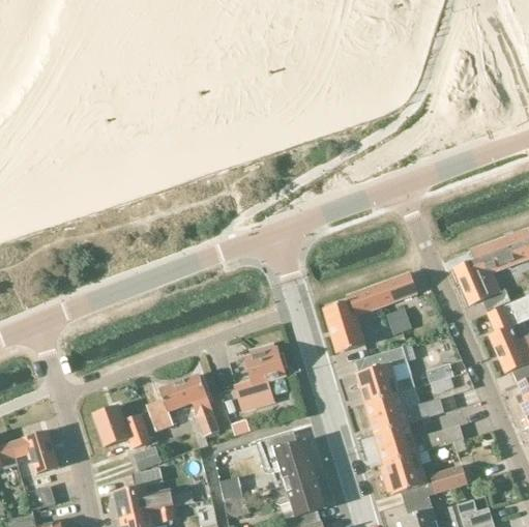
[(193,0),(203,9),(211,0),(193,0)]
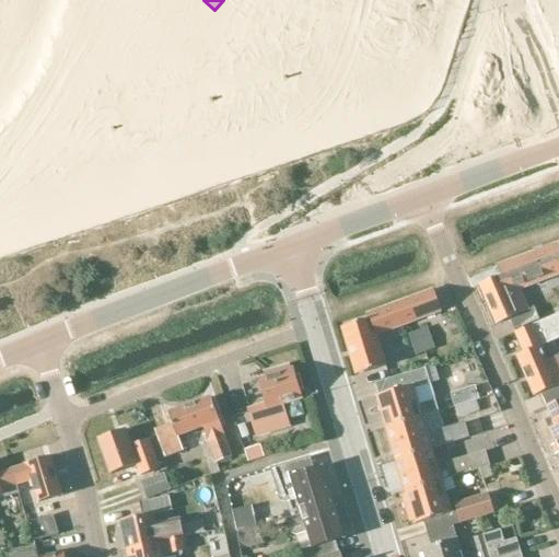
[(6,50),(3,60),(11,60),(11,61),(37,65),(44,10),(18,7),(18,8),(11,7),(10,16),(15,16),(14,23),(18,24),(15,45),(12,45),(11,51),(6,50)]
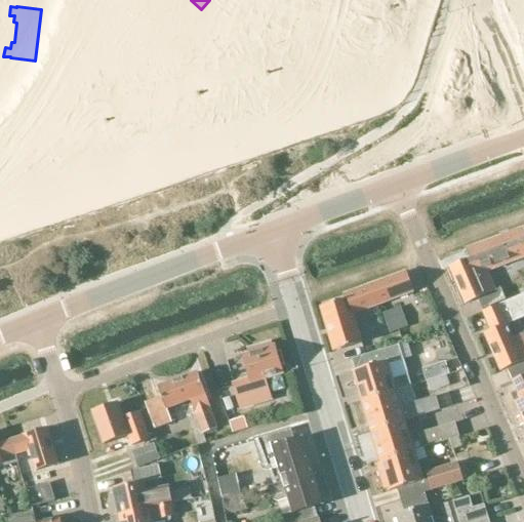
[(213,41),(202,53),(229,78),(268,35),(239,9),(228,21),(240,31),(224,50),(213,41)]
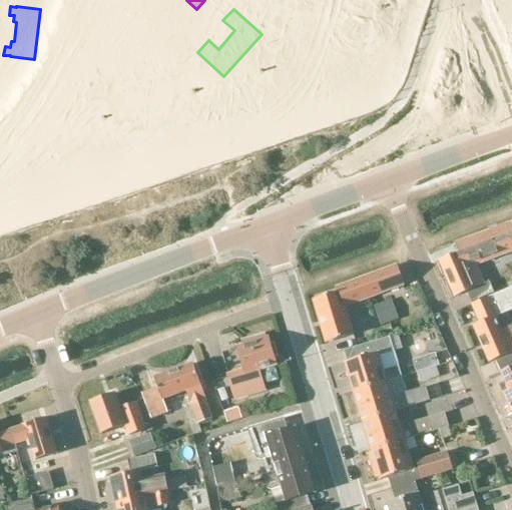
[(397,9),(365,21),(375,47),(407,35),(397,9)]
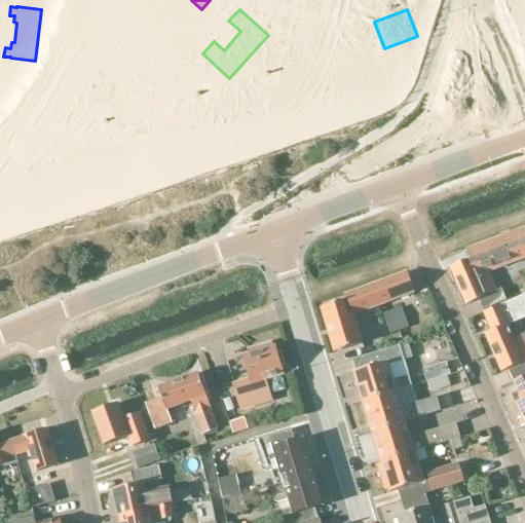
[(297,14),(288,48),(312,55),(323,22),(297,14)]
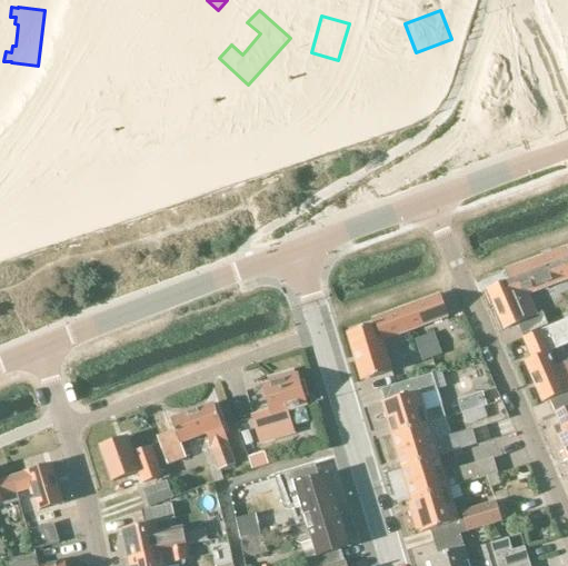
[(100,29),(70,70),(85,82),(93,70),(108,81),(130,51),(100,29)]
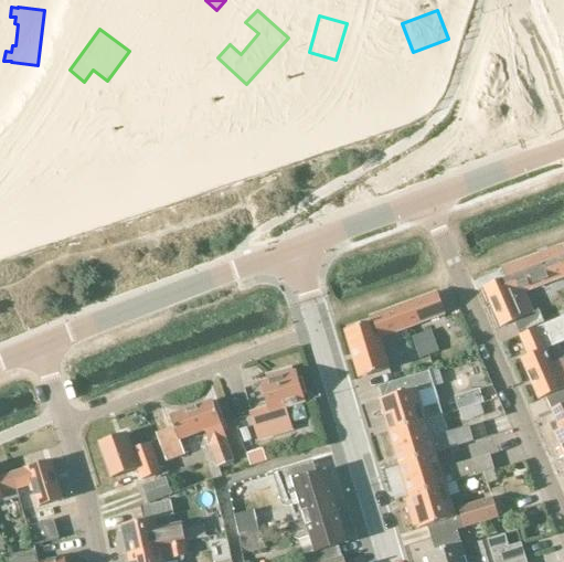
[(178,40),(148,46),(156,83),(185,77),(178,40)]
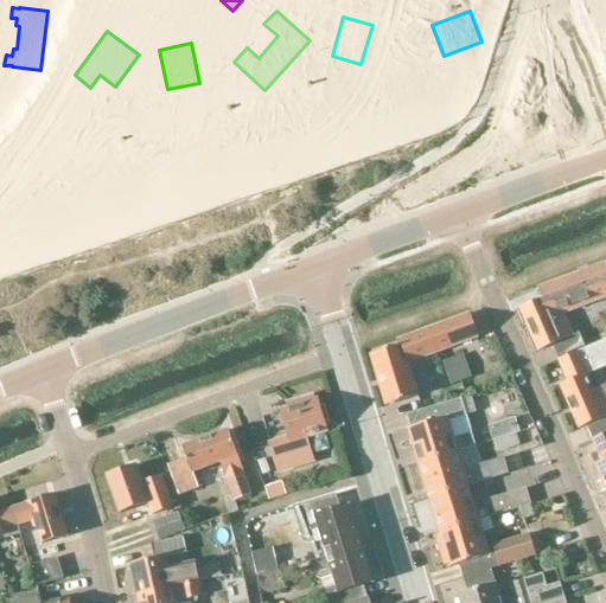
[(0,132),(30,92),(6,75),(0,70),(0,132)]
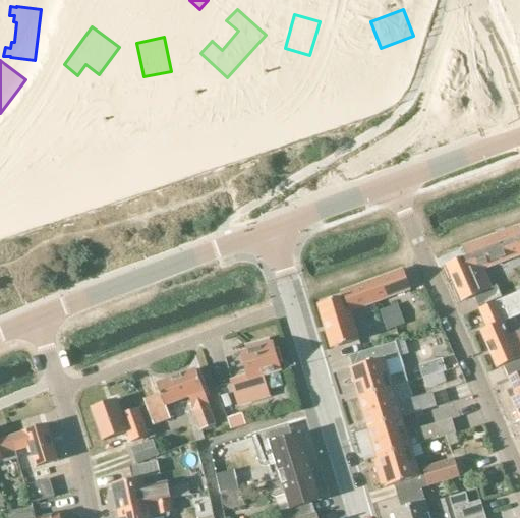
[(334,80),(319,87),(331,120),(385,101),(371,64),(356,69),(361,84),(338,94),(334,80)]
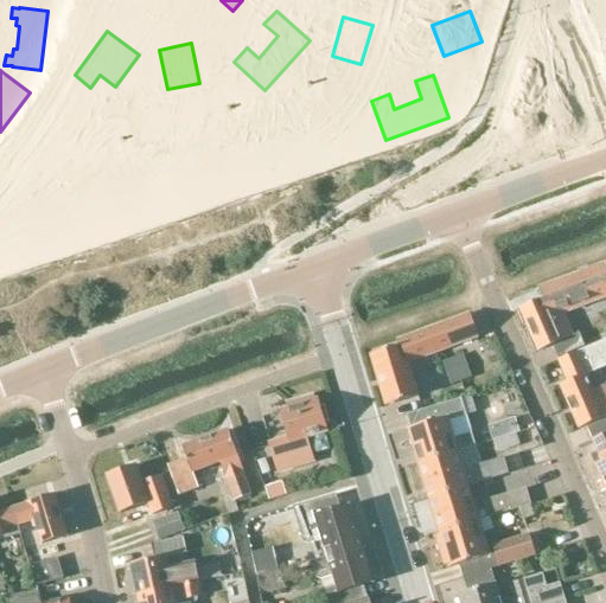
[(299,129),(289,140),(320,164),(335,145),(320,134),(325,126),(331,117),(300,95),(294,102),(292,119),(304,121),(299,129)]
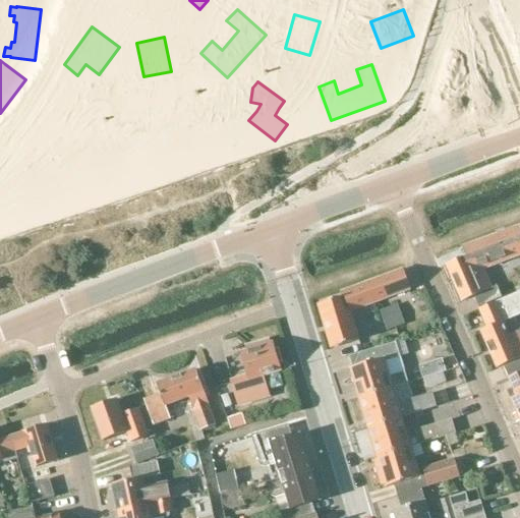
[(50,82),(33,105),(61,125),(78,103),(50,82)]
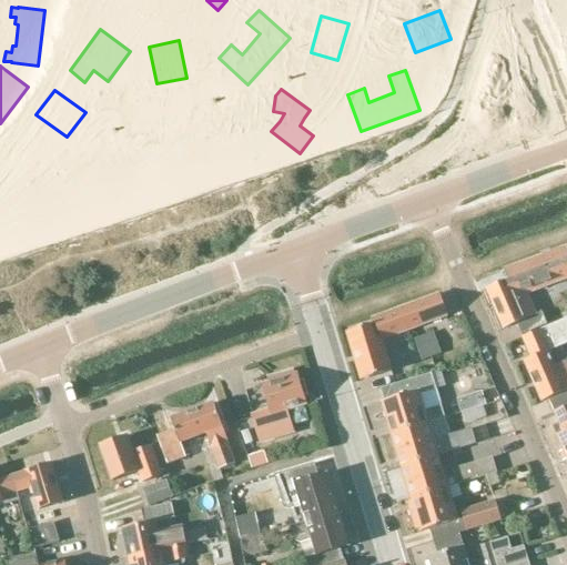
[(171,154),(157,160),(164,178),(212,158),(198,122),(163,137),(171,154)]
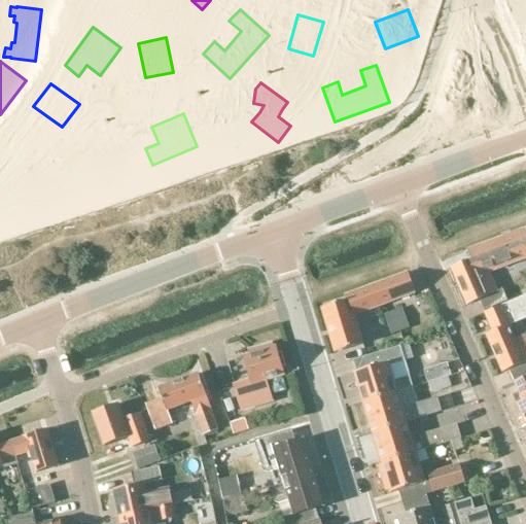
[(0,191),(45,177),(34,143),(19,148),(23,161),(0,168),(0,191)]
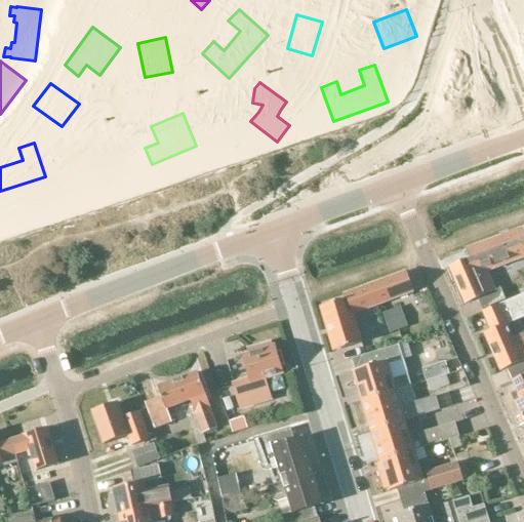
[(81,155),(76,190),(103,194),(107,159),(81,155)]
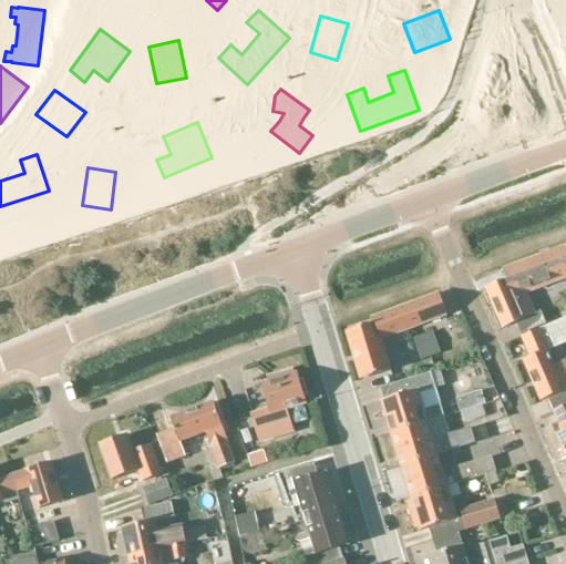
[(4,226),(0,227),(0,259),(13,256),(4,226)]
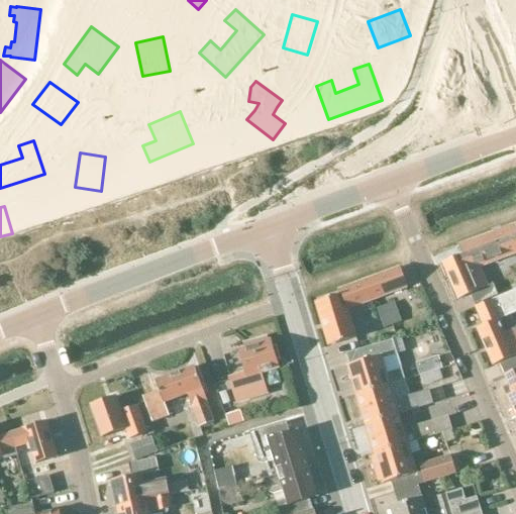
[(470,291),(470,292),(475,303),(498,293),(493,281),(489,283),(481,265),(515,250),(515,223),(458,242),(462,251),(442,260),(457,297),(470,291)]
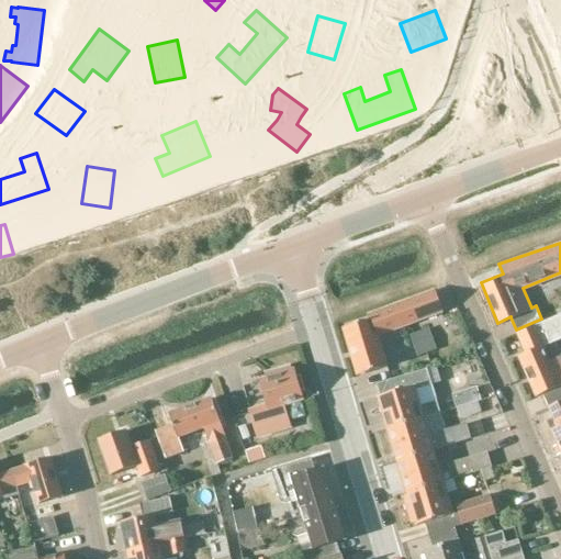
[(434,289),(369,313),(369,316),(341,326),(356,373),(385,365),(377,334),(441,311),(434,289)]
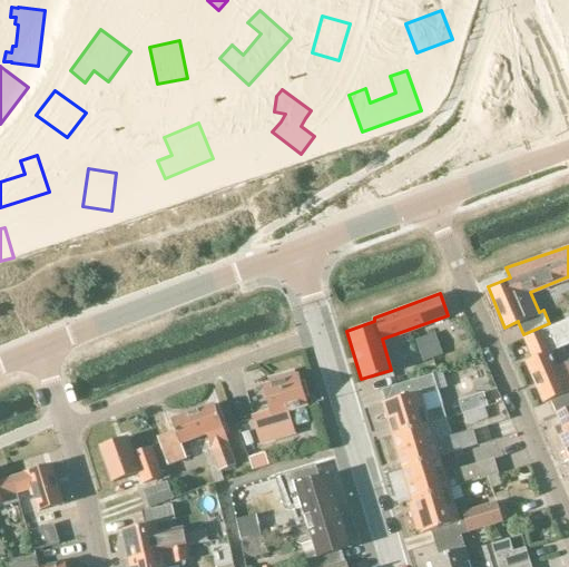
[(557,364),(550,351),(568,342),(568,316),(525,335),(532,355),(526,359),(543,400),(551,397),(557,411),(568,404),(568,364),(559,363),(557,364)]
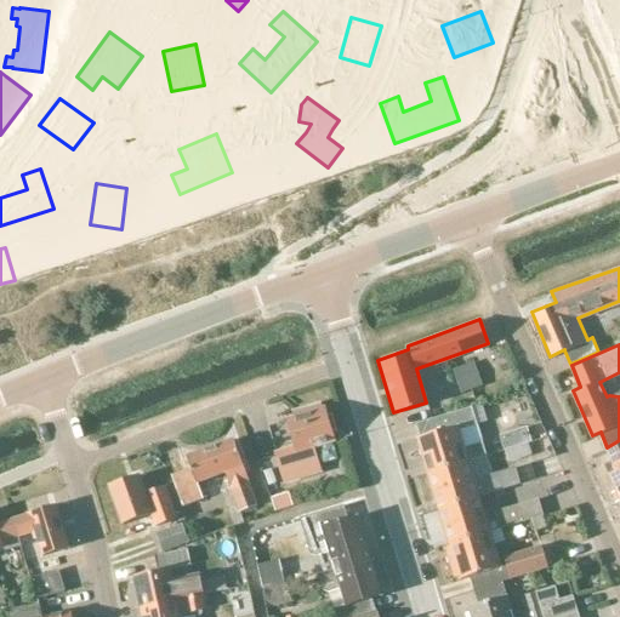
[(478,383),(471,364),(456,369),(464,388),(478,383)]
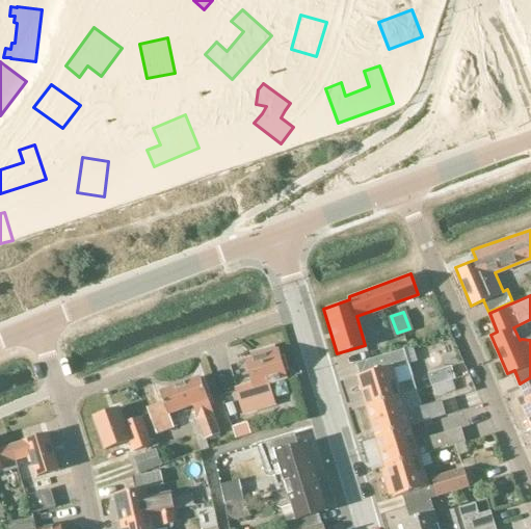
[(417,390),(414,377),(396,382),(392,367),(408,362),(404,347),(364,360),(367,370),(356,373),(366,404),(400,394),(417,390)]
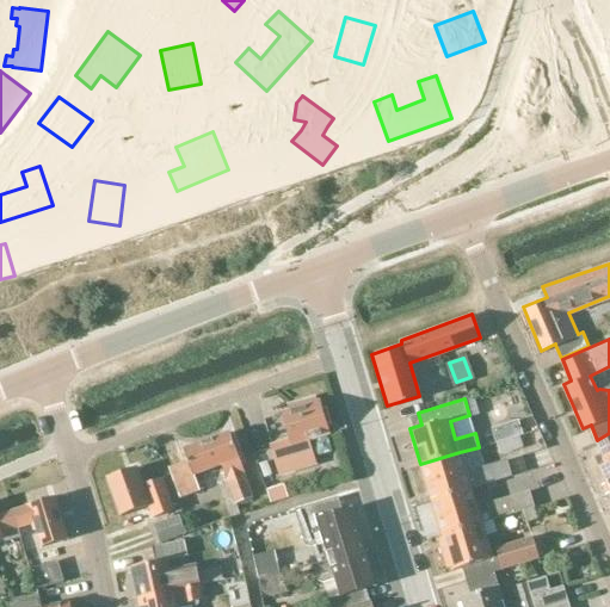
[(315,462),(308,438),(328,432),(319,400),(282,410),(290,438),(270,444),(279,472),(315,462)]
